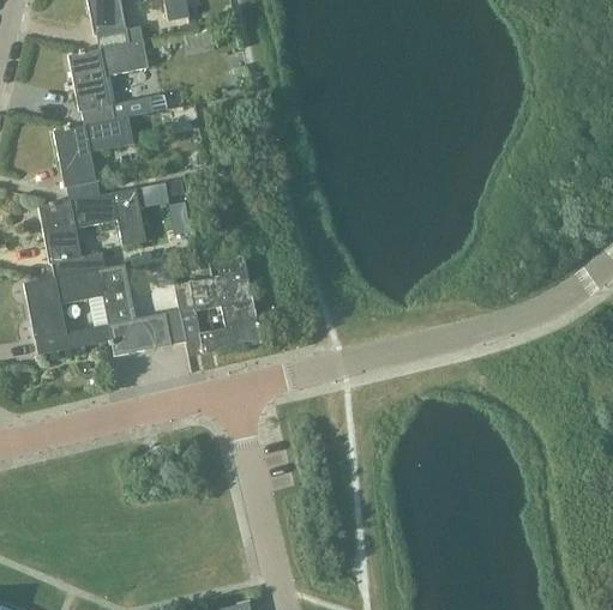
[(88,0),(95,34),(96,34),(98,48),(130,42),(121,0),(164,0),(168,20),(188,16),(185,0),(88,0)]
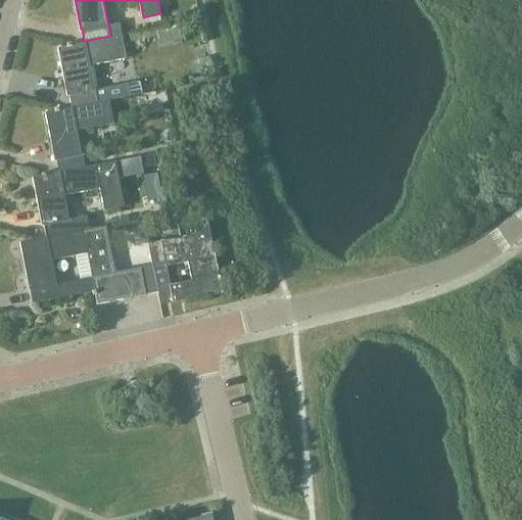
[(122,34),(110,36),(84,41),(58,46),(67,95),(69,94),(72,106),(109,99),(130,94),(127,82),(95,89),(90,63),(127,56),(122,34)]
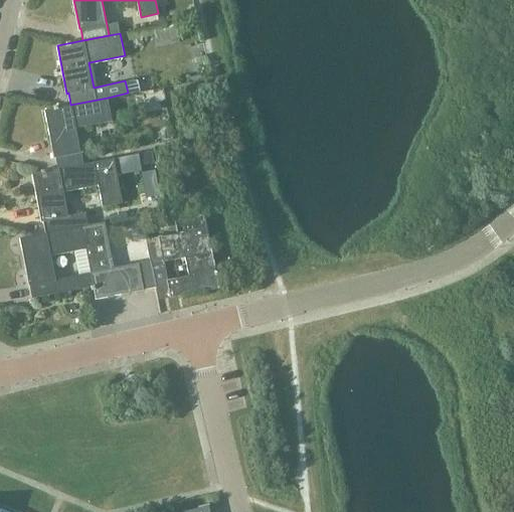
[(113,120),(108,98),(70,105),(45,109),(55,156),(57,156),(59,168),(84,163),(76,127),(113,120)]
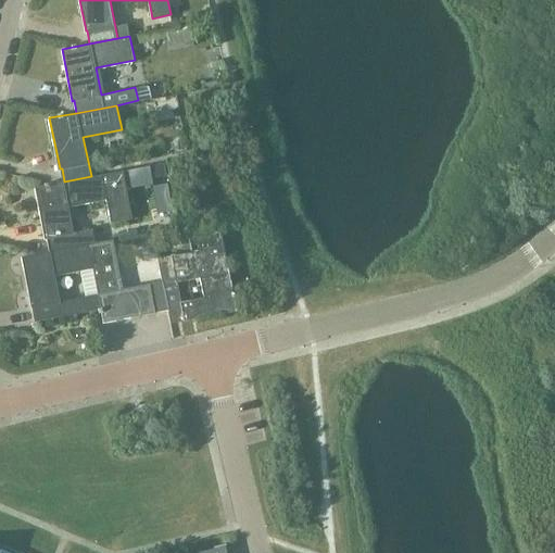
[(162,163),(151,165),(153,177),(164,175),(162,163)]
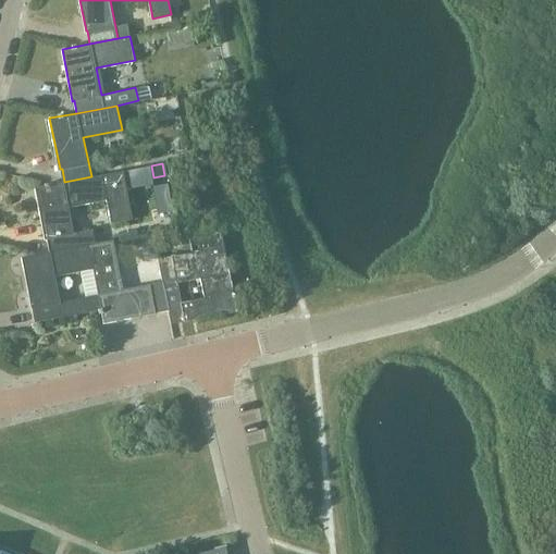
[(149,165),(128,169),(132,187),(152,183),(149,165)]
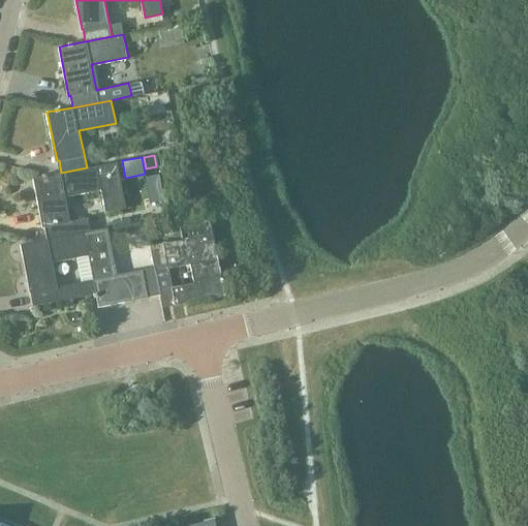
[(48,239),(84,233),(90,230),(87,217),(70,220),(65,196),(101,189),(104,211),(125,208),(117,161),(97,165),(87,167),(61,173),(33,178),(43,227),(45,227),(48,239)]
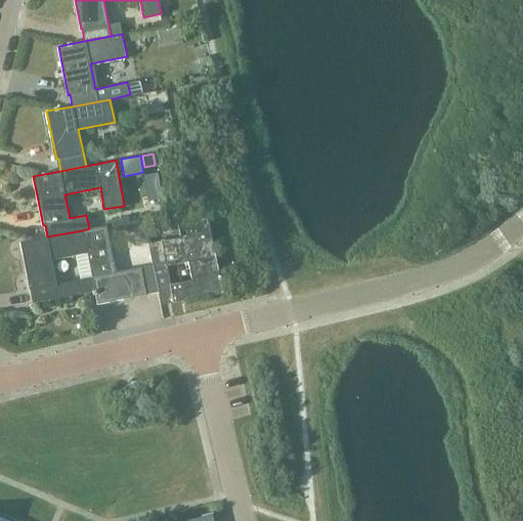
[(159,186),(145,189),(147,201),(161,198),(159,186)]
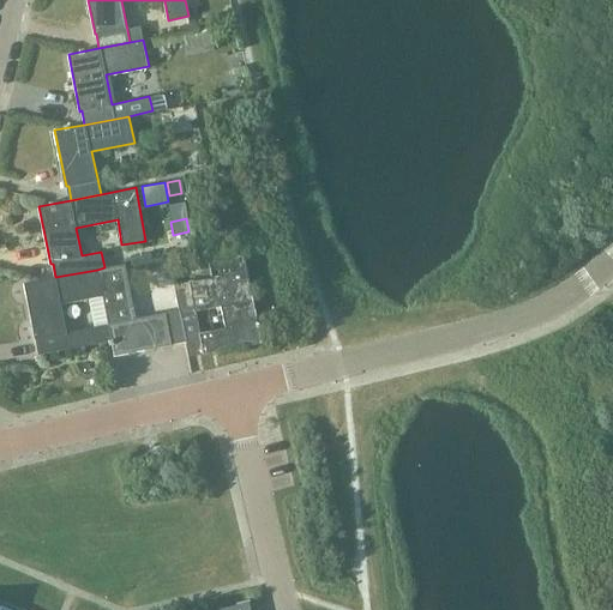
[(262,342),(242,247),(205,254),(210,278),(174,285),(179,310),(185,342),(186,342),(190,356),(262,342)]
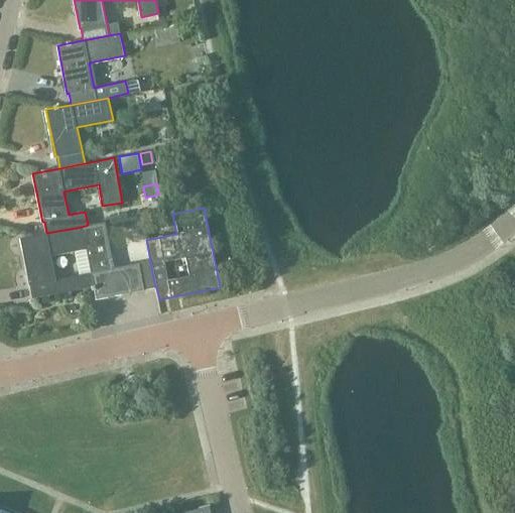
[(105,222),(88,225),(82,227),(92,273),(94,286),(97,299),(155,287),(150,261),(114,268),(105,222)]
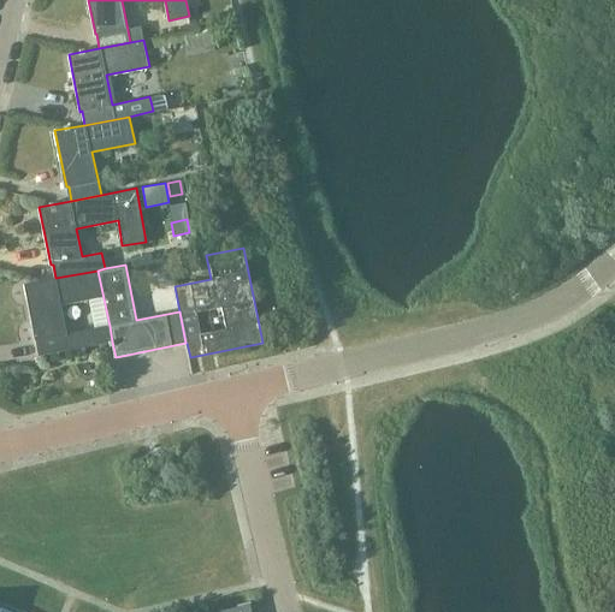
[(55,278),(23,284),(37,356),(112,342),(110,326),(98,271),(55,278)]
